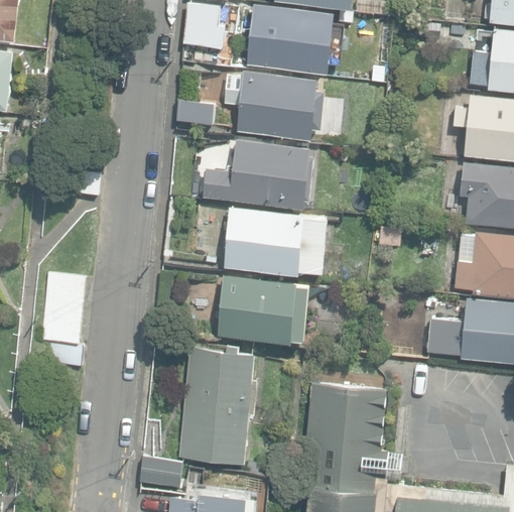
[(0,41),(16,43),(19,0),(0,0),(0,41)]
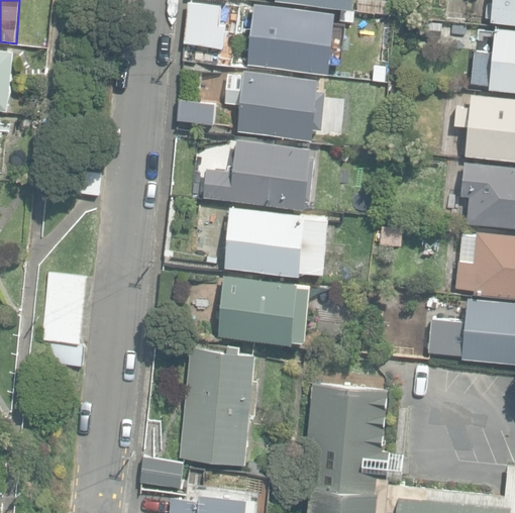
[(490,20),(514,22),(514,0),(485,0),(484,16),(491,17),(490,20)]
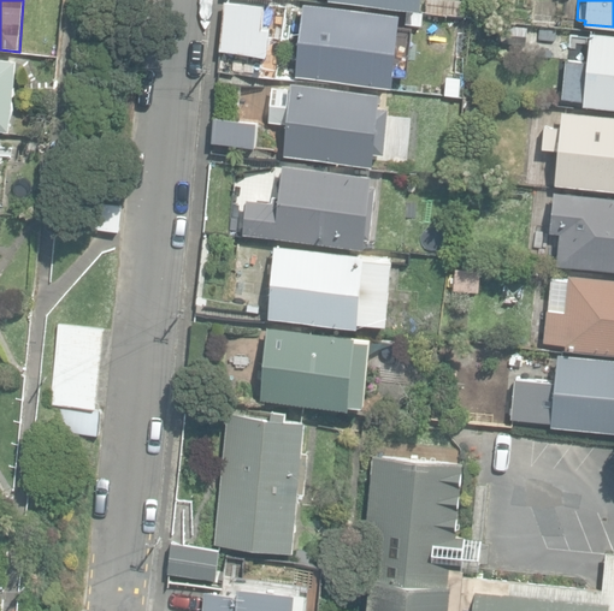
[(217,52),(266,57),(269,30),(261,29),(264,5),(222,1),(217,52)]
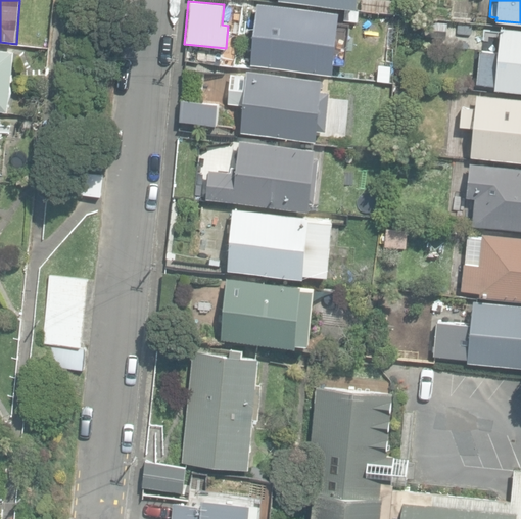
[(249,64),(333,74),(339,12),(256,3),(249,64)]
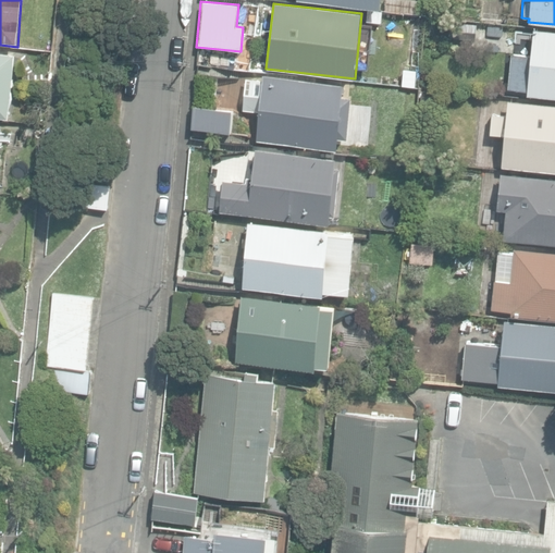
[(456,46),(476,48),(478,28),(458,26),(456,46)]
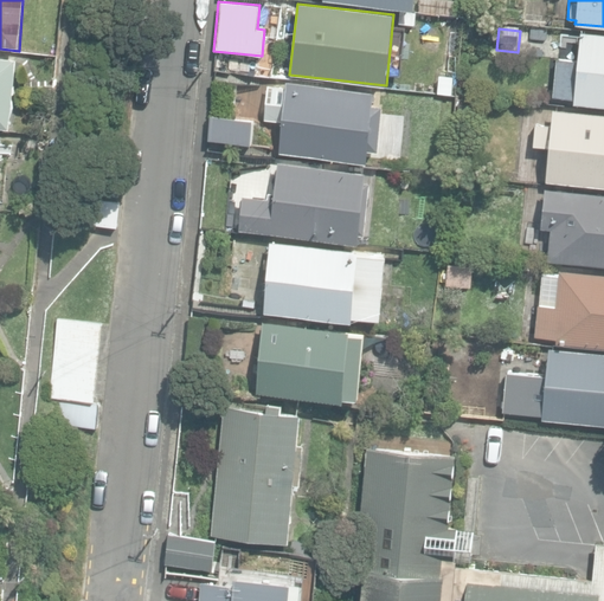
[(570,104),(603,107),(603,33),(577,32),(573,60),(553,59),(550,97),(570,99),(570,104)]
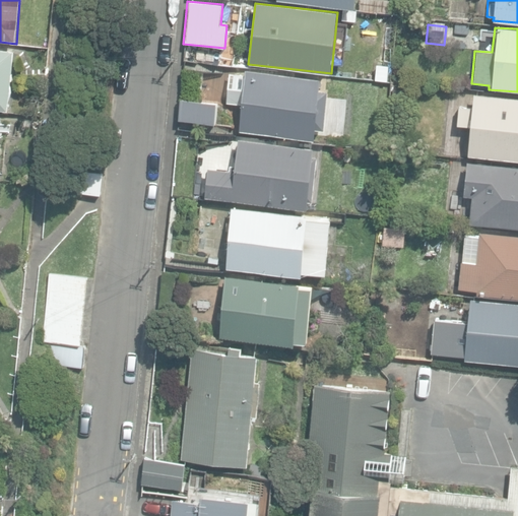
[(0,112),(9,114),(15,53),(0,51),(0,112)]
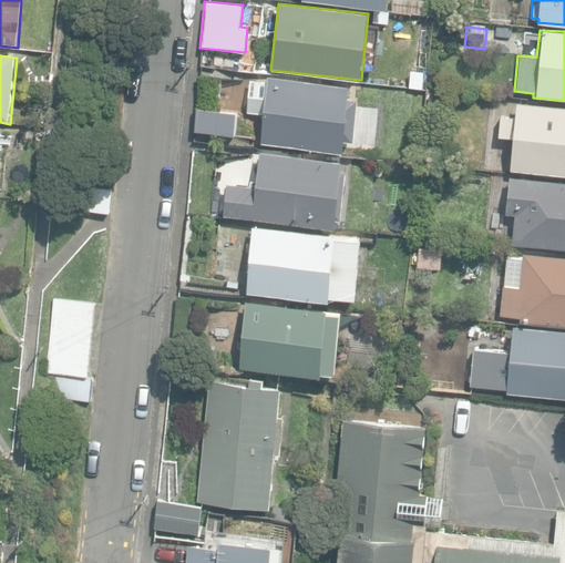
[(422,93),(423,75),(409,73),(408,91),(422,93)]
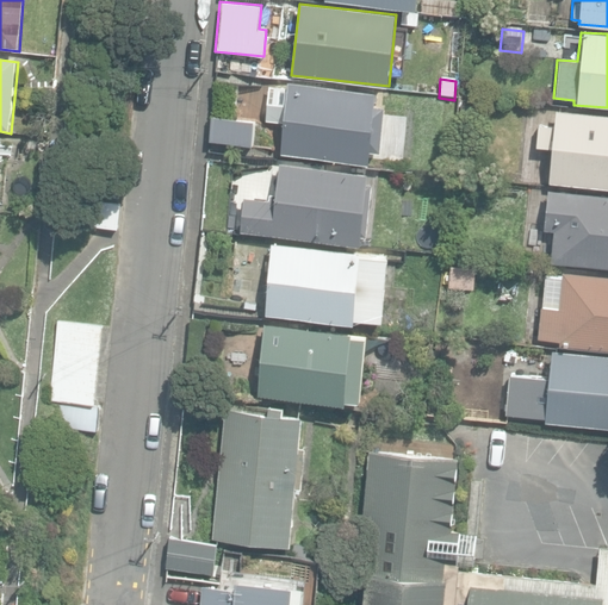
[(280,153),(370,162),(371,150),(380,151),(385,105),(376,105),(377,91),(287,81),(286,91),(275,89),(273,118),(284,119),(280,153)]
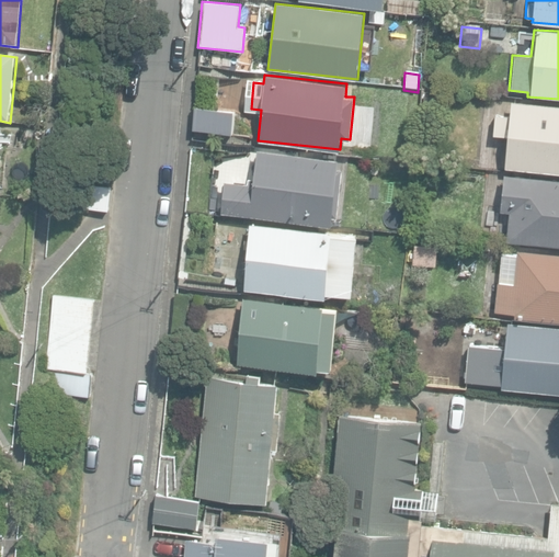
[(433,114),(434,100),(424,99),(423,113),(433,114)]
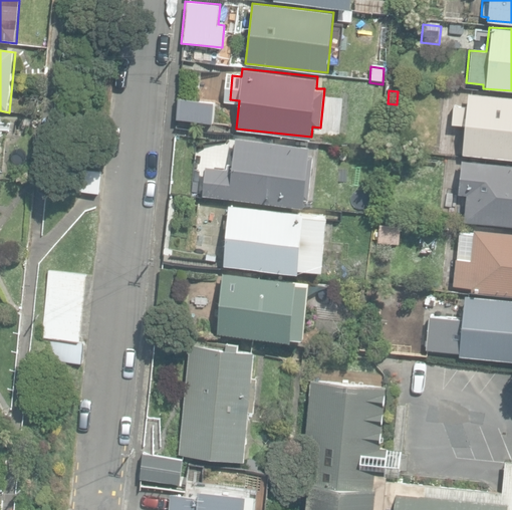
[(460,155),(511,160),(511,97),(468,93),(466,107),(452,106),(450,124),(463,126),(460,155)]
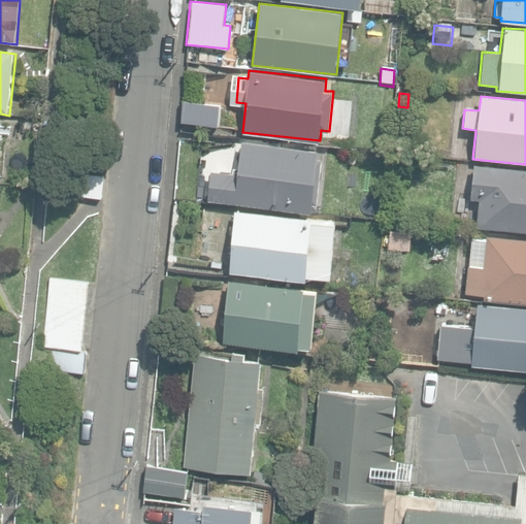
[(179,121),(218,124),(220,103),(181,100),(179,121)]
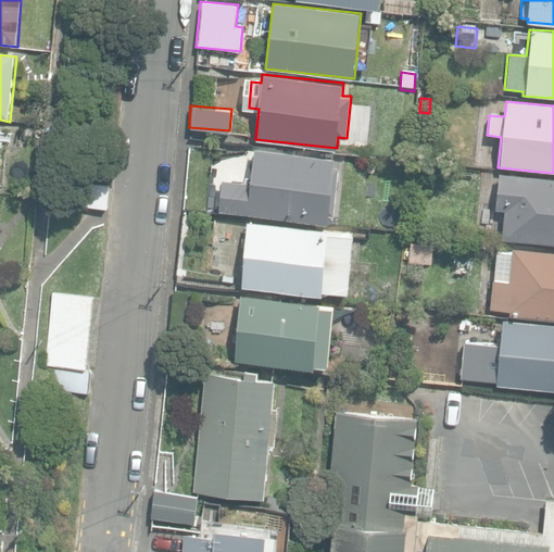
[(219,215),(329,227),(330,218),(335,218),(339,171),(336,171),(336,160),(255,152),(254,163),(251,164),(250,175),(253,178),(253,182),(246,180),(244,186),(222,184),(219,215)]
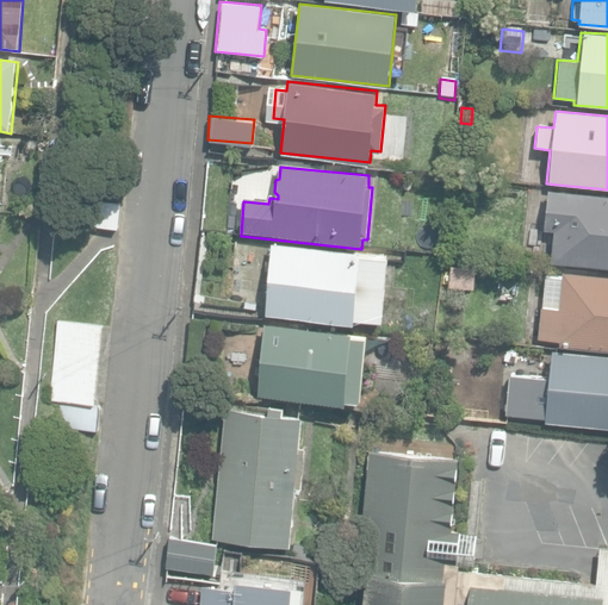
[(551,266),(607,272),(607,199),(548,193),(545,234),(554,235),(551,266)]
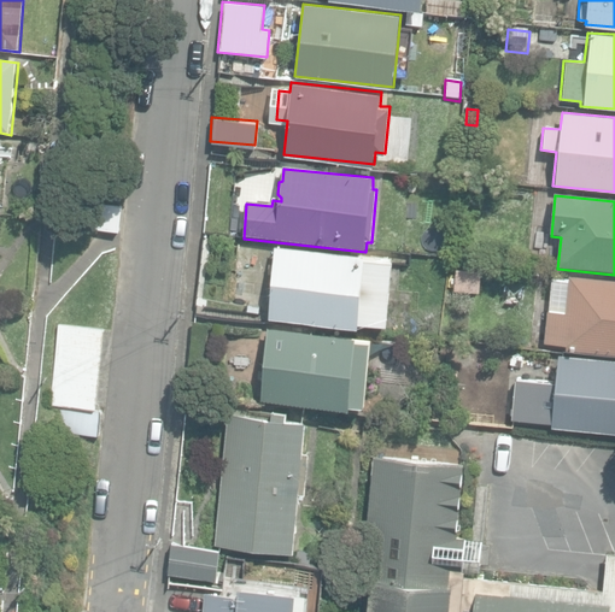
[(76,230),(119,235),(123,209),(78,205),(76,230)]
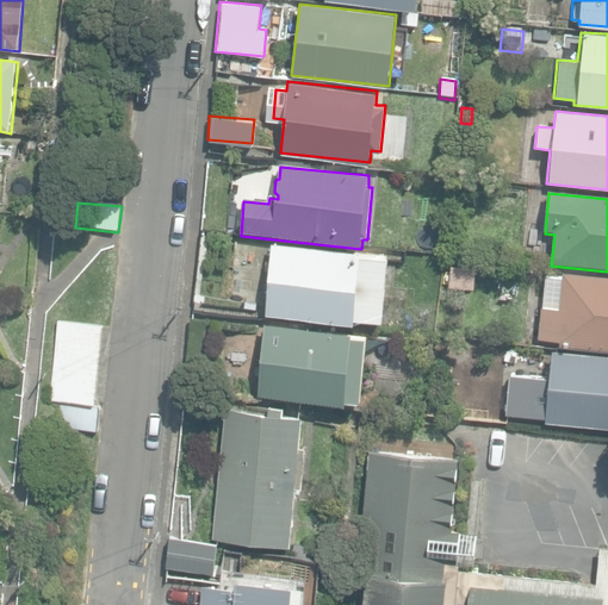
[(267,318),(355,325),(355,322),(384,324),(389,261),(361,259),(361,254),(273,247),(267,318)]
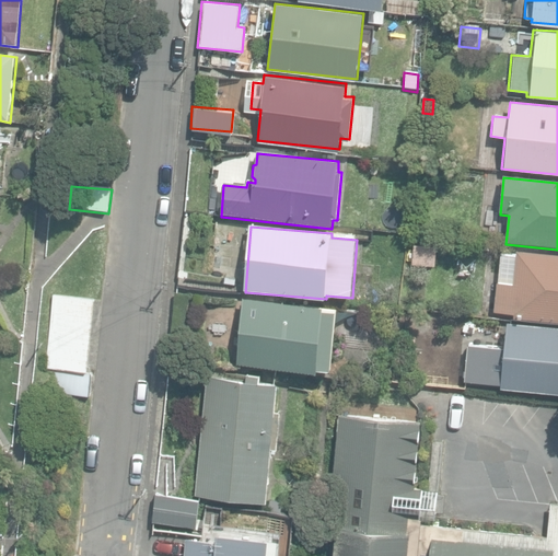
[(413,267),(434,269),(437,250),(415,247),(413,267)]
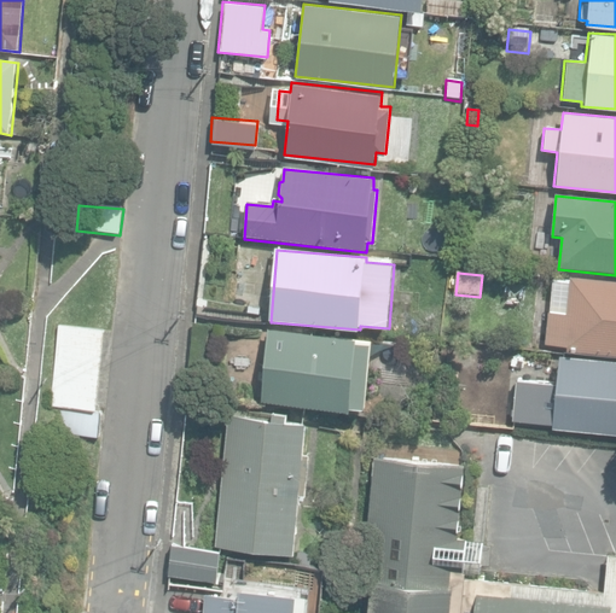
[(615,281),(567,278),(567,281),(550,280),(544,345),(565,346),(565,350),(615,355),(615,281)]
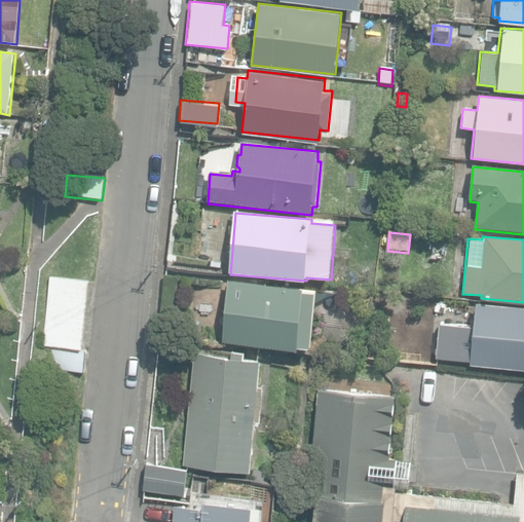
[(45,346),(80,349),(86,281),(47,276),(41,345),(45,346)]
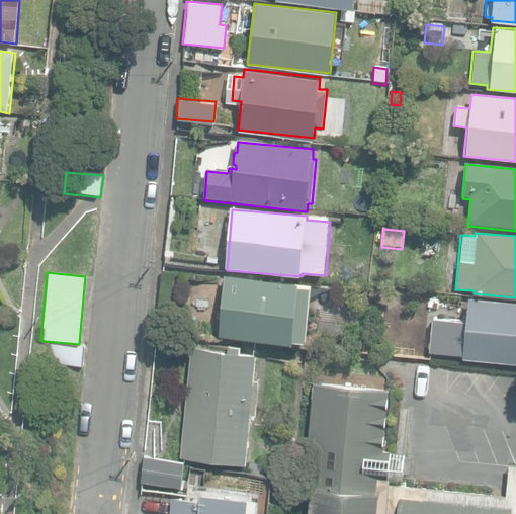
[(221,339),(294,345),(295,342),(307,343),(311,289),(301,288),(301,284),(226,278),(221,339)]
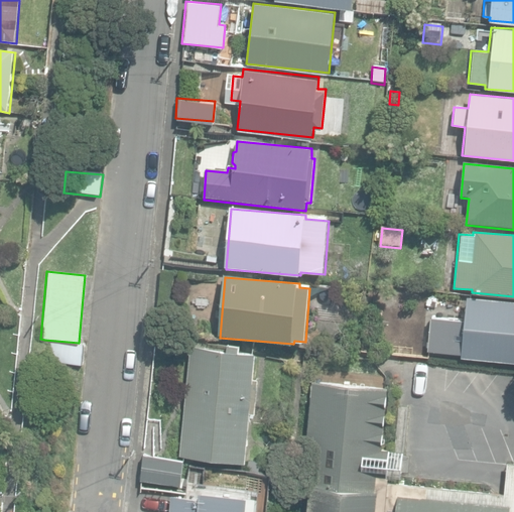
[(461,361),(513,365),(513,305),(467,301),(464,328),(428,325),(425,354),(461,358),(461,361)]
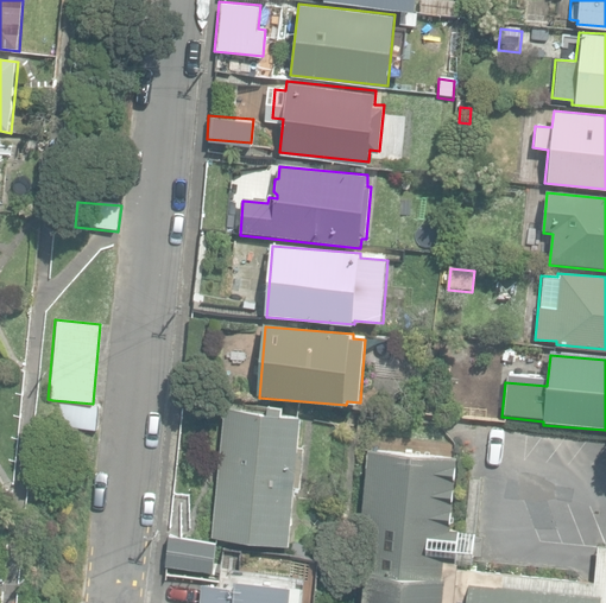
[(96,404),(93,404),(52,400),(50,425),(94,429),(96,404)]
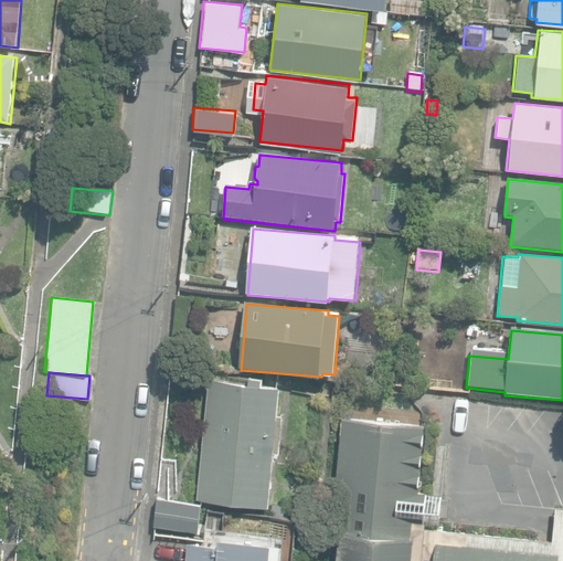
[(195,503),(268,510),(275,454),(279,454),(284,415),(278,415),(280,389),(259,388),(261,380),(248,379),(248,385),(208,382),(195,503)]
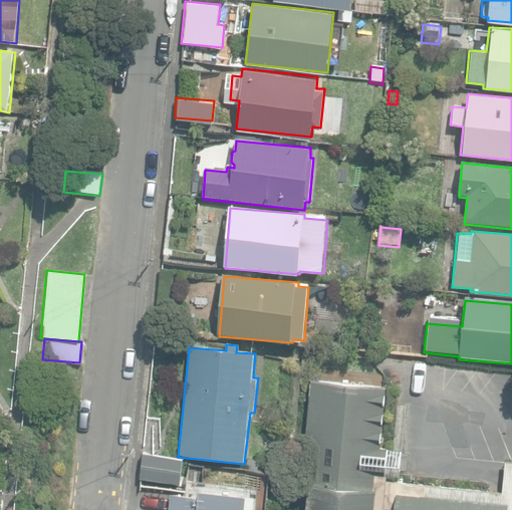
[(382,509),(386,484),(386,479),(398,480),(400,453),(379,451),(386,390),(310,381),(299,488),(308,489),(305,509),(382,509)]
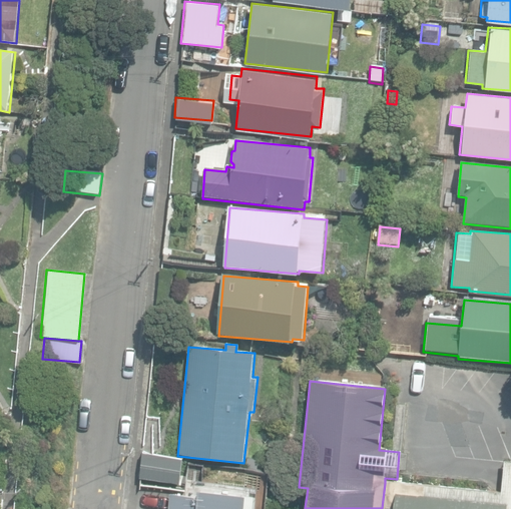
[(141,455),(138,480),(179,485),(182,460),(141,455)]
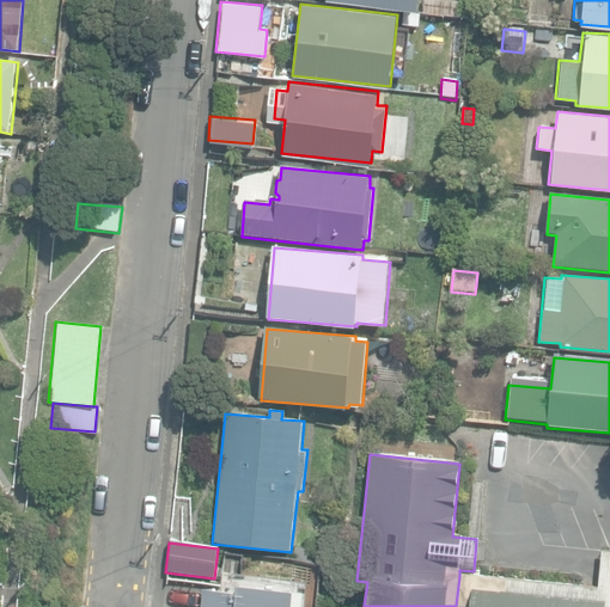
[(459,576),(456,606),(609,606),(609,553),(601,552),(596,588),(471,576),(459,576)]
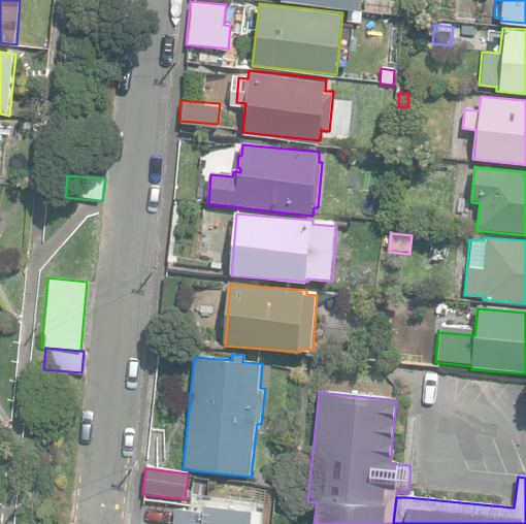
[(251,523),(253,506),(203,503),(202,511),(175,508),(173,523),(251,523)]
